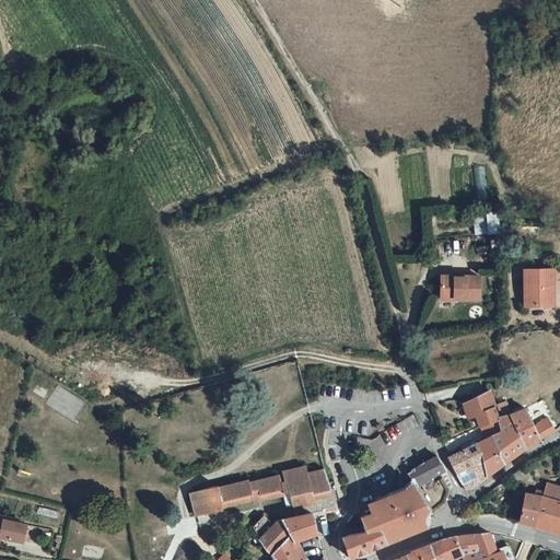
[(488,216),(476,216),(476,233),(501,233),(501,210),(488,210),(488,216)]
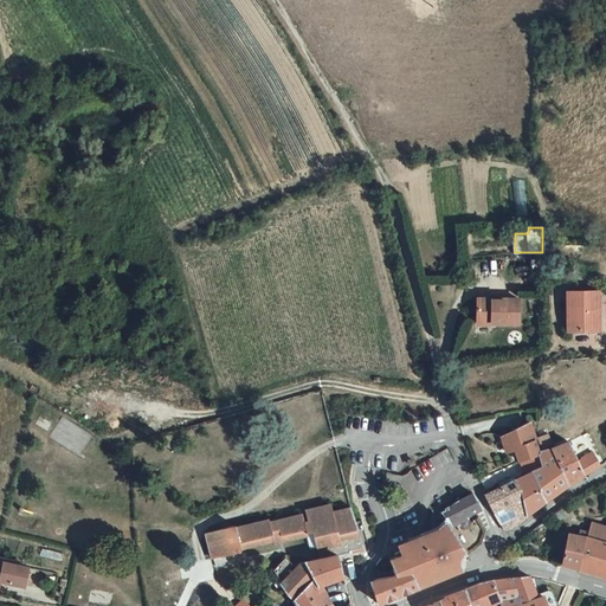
[(601,294),(569,294),(571,330),(600,330),(601,294)]
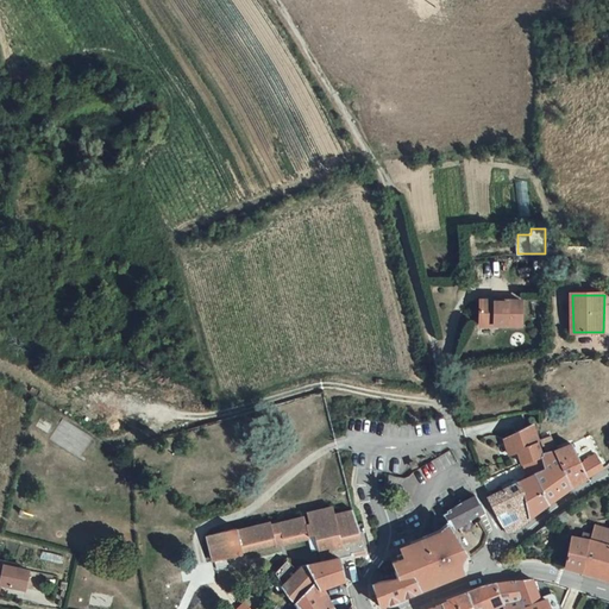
[(525,303),(482,302),(481,322),(523,325),(525,303)]
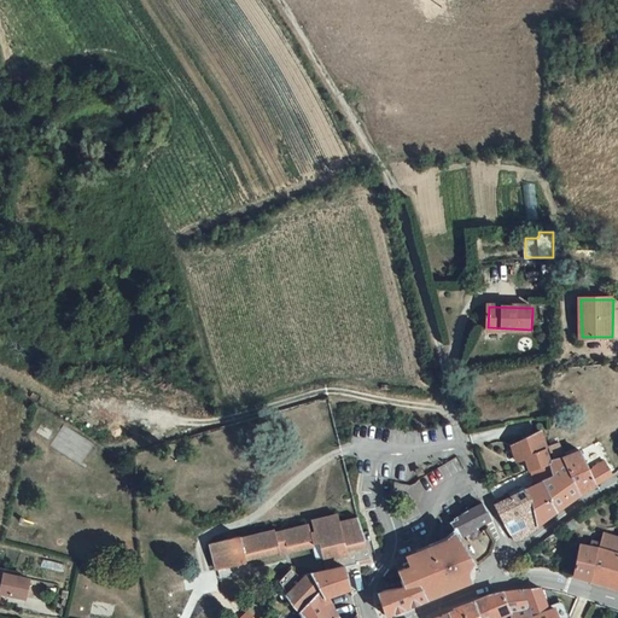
[(548,465),(541,433),(540,432),(512,447),(517,462),(525,459),(529,472),(530,471),(548,465)]
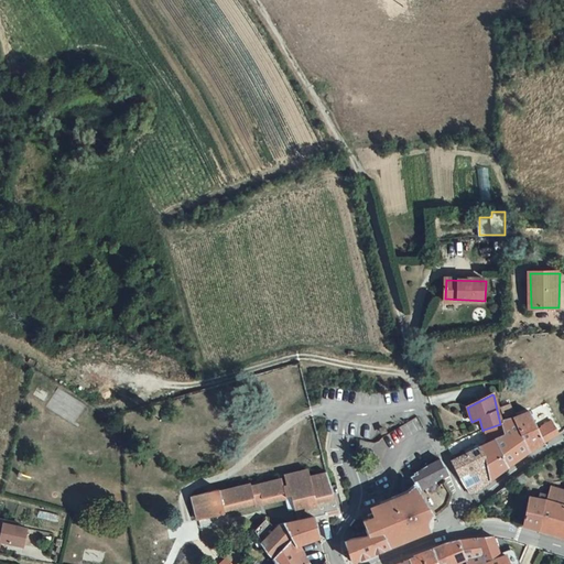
[(539,426),(529,410),(512,420),(530,451),(559,433),(552,419),(539,426)]
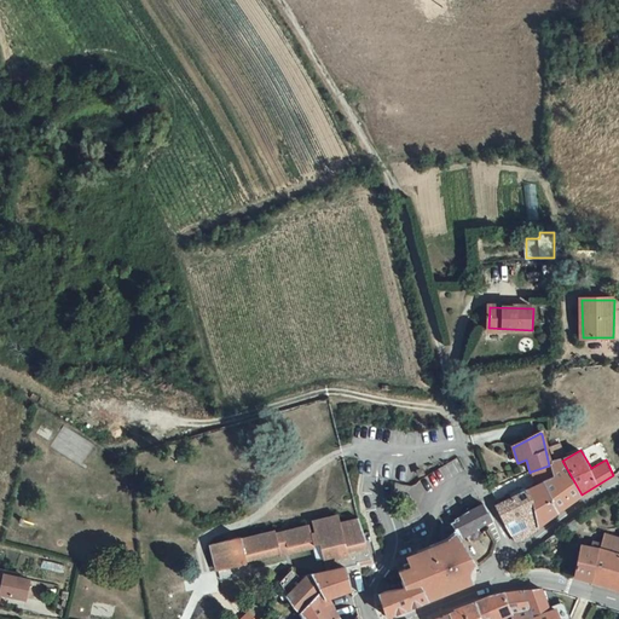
[(548,479),(543,481),(557,512),(572,501),(582,495),(562,461),(550,466),(554,476),(548,479)]
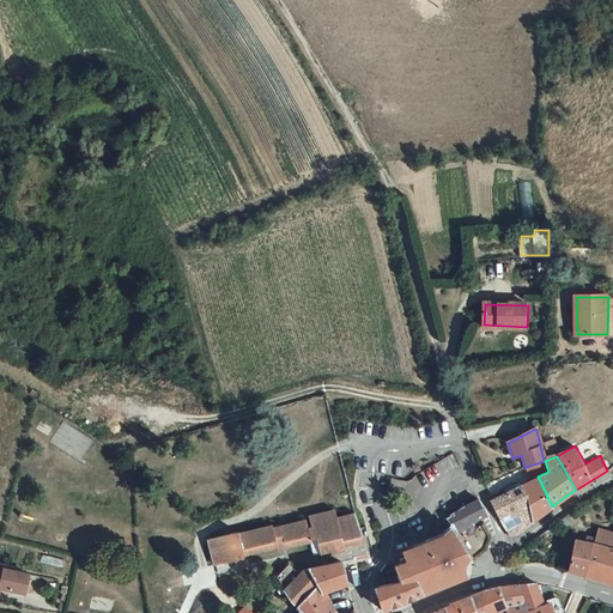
[(548,472),(545,461),(526,467),(532,481),(538,477),(542,474),(548,472)]
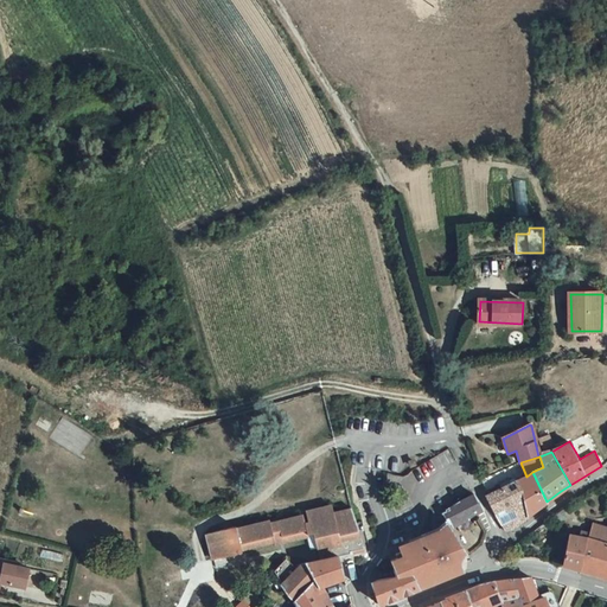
[(528,516),(547,502),(532,472),(526,477),(517,480),(528,516)]
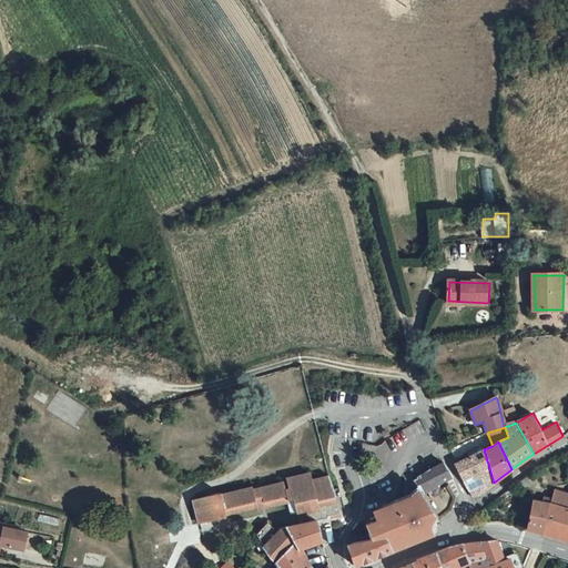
[(486,489),(494,483),(484,449),(456,464),(464,479),(479,474),(486,489)]
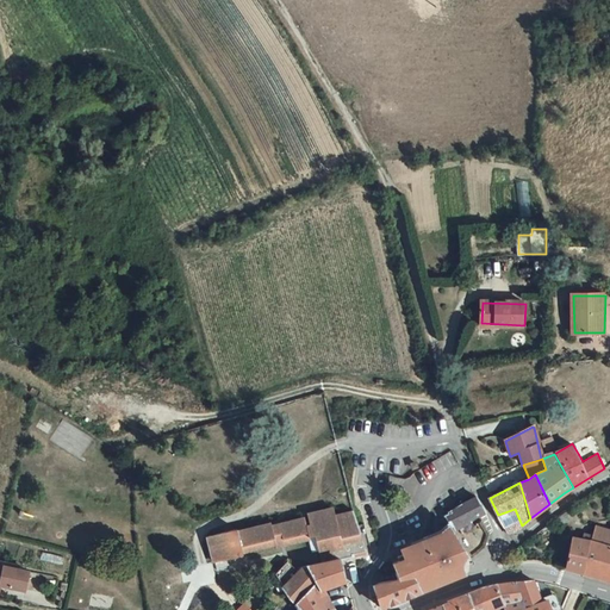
[(485,511),(478,497),(462,504),(447,512),(453,524),(454,526),(480,514),(485,511)]
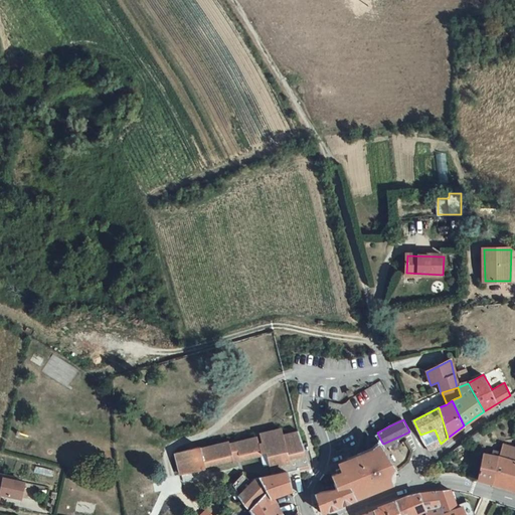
[(374,426),(377,433),(390,425),(388,421),(374,426)]
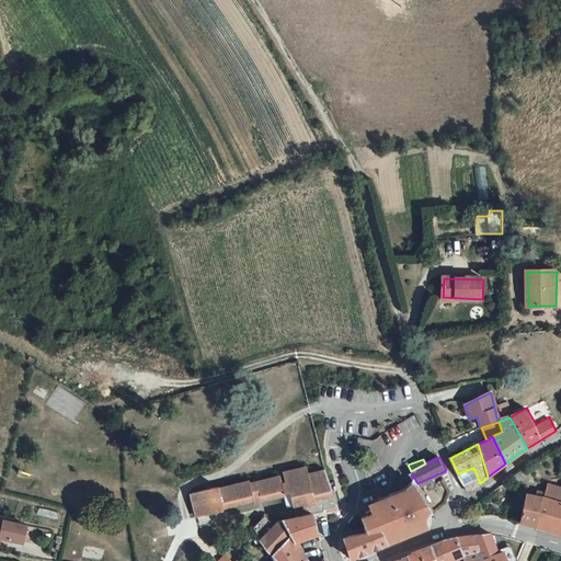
[(313,513),(336,507),(333,490),(325,469),(325,468),(308,471),(308,470),(285,476),(288,487),(285,487),(283,479),(261,483),(255,481),(220,490),(219,485),(193,492),(198,516),(225,511),(225,506),(228,506),(231,508),(231,505),(233,504),(238,507),(238,503),(240,503),(243,506),(244,502),(248,501),(251,504),(252,500),(254,500),(255,501),(264,499),(267,502),(267,497),(270,497),(274,501),(275,496),(278,495),(282,497),(283,494),(292,492),(293,496),(290,496),(294,512),(296,512),(297,517),(288,519),(287,515),(283,516),(283,519),(281,521),(274,527),(265,517),(253,529),(272,557),(275,560),(299,560),(308,559),(310,558),(299,540),(318,533),(313,513)]
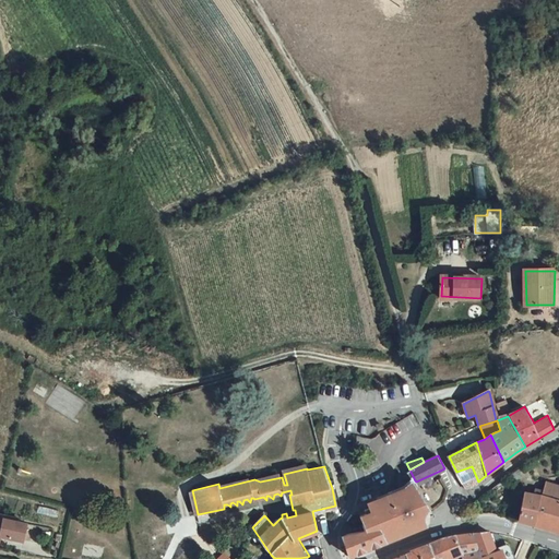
[(412,484),(425,512),(428,510),(424,498),(416,482),(415,480),(412,484)]
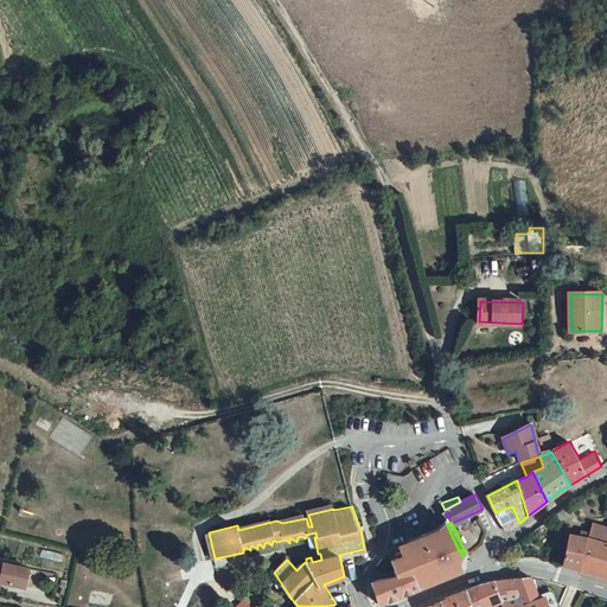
[(588,538),(606,543),(606,526),(592,523),(588,538)]
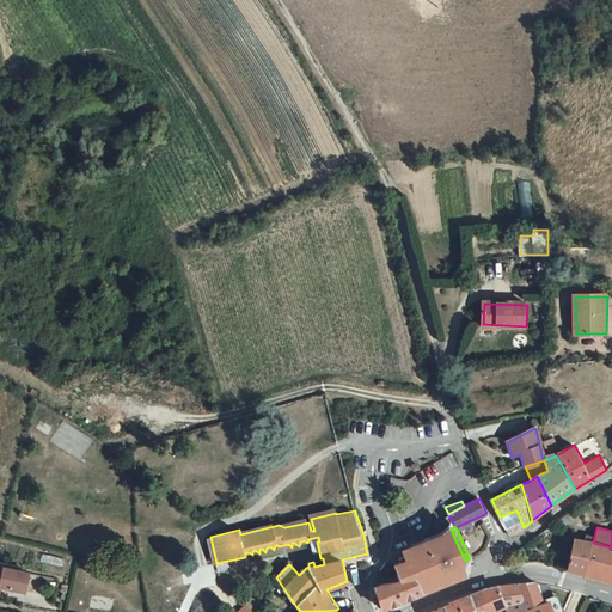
[(401,563),(393,565),(402,579),(414,573),(422,592),(435,587),(435,583),(463,573),(464,568),(465,562),(465,561),(451,530),(439,539),(398,555),(401,563)]
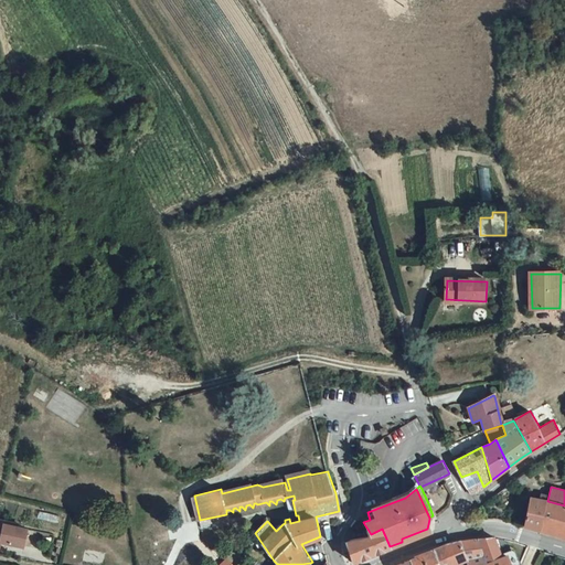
[(530,496),(526,508),(523,525),(540,530),(545,501),(530,496)]
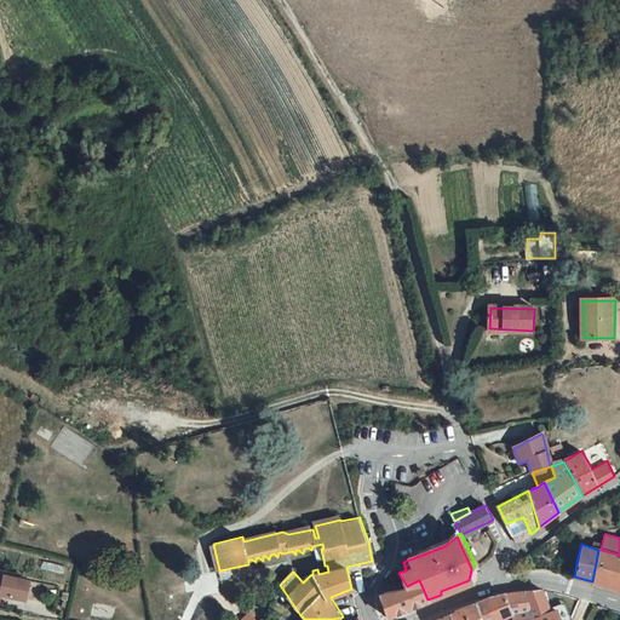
[(619,555),(601,550),(598,550),(592,581),(619,590),(619,555)]
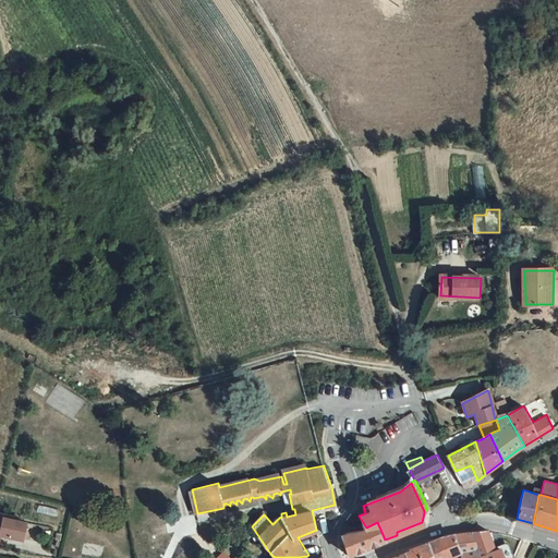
[(31,522),(3,517),(1,523),(0,531),(0,533),(27,538),(31,522)]
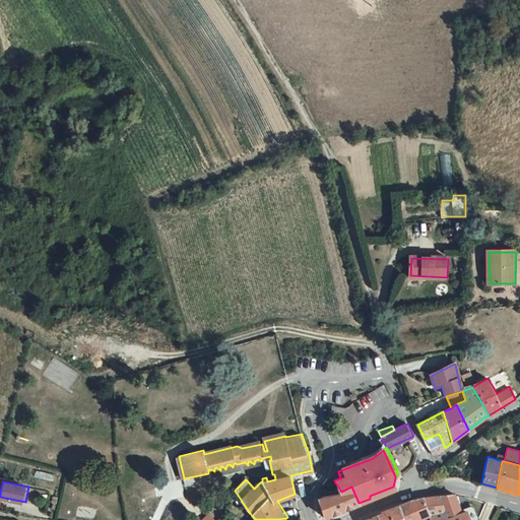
[(351,486),(341,492),(319,499),(325,517),(359,503),(351,486)]
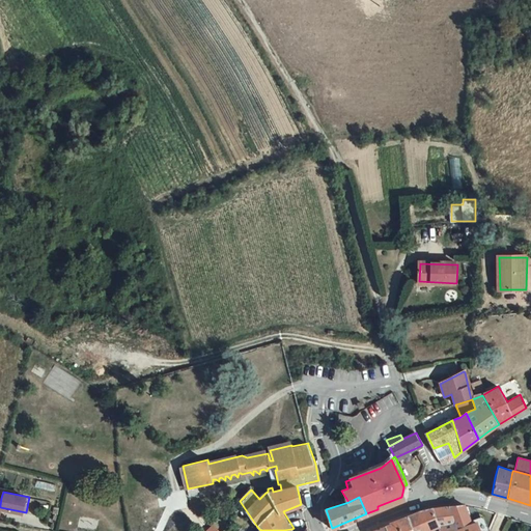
[(450,530),(478,530),(478,528),(483,526),(481,521),(478,521),(475,513),(468,516),(464,505),(448,506),(457,528),(450,530)]
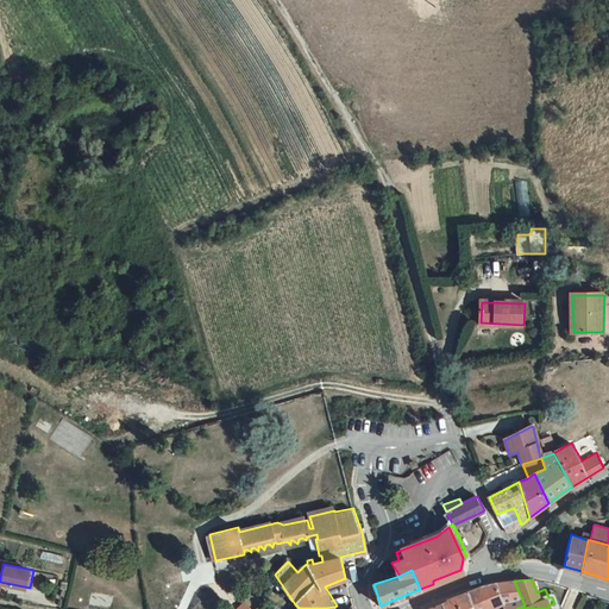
[(502,604),(503,608),(516,608),(525,606),(514,581),(491,584),(478,586),(468,592),(468,594),(473,608),(489,608),(496,607),(502,604)]
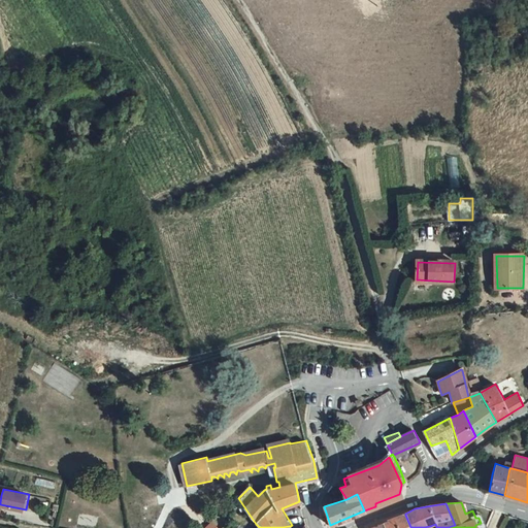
[(384,523),(386,527),(410,527),(405,515),(384,523)]
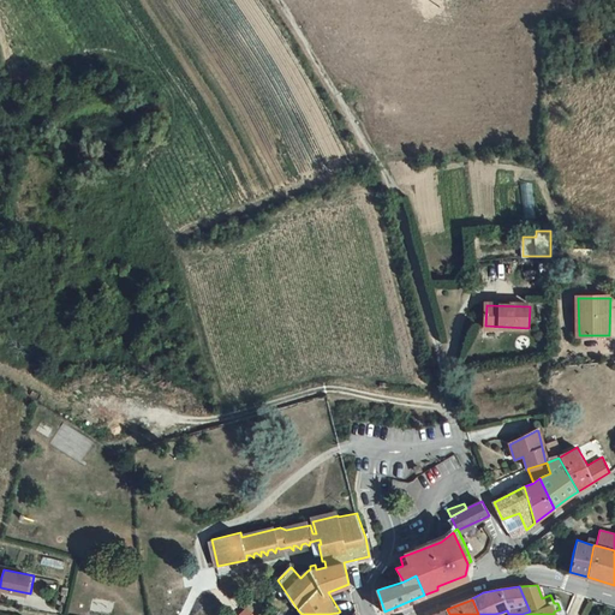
All buildings are outlined.
